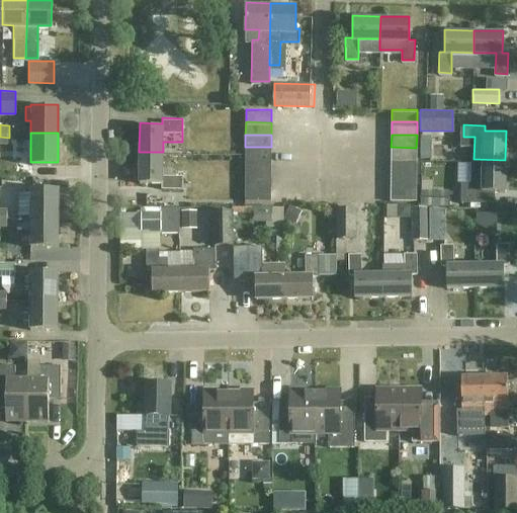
[(271,147),(245,147),(245,160),(270,160),(271,147)]
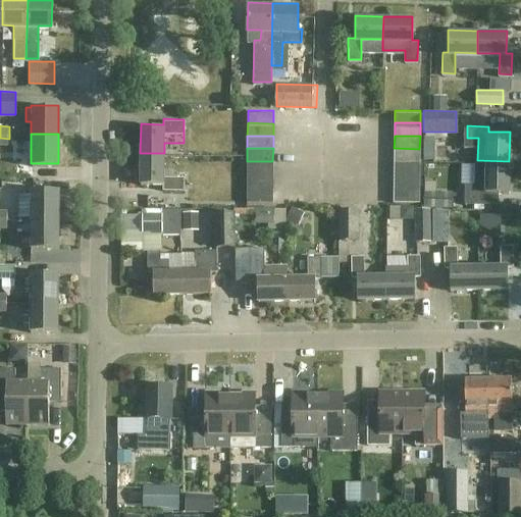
[(394,148),(394,161),(419,162),(419,149),(394,148)]
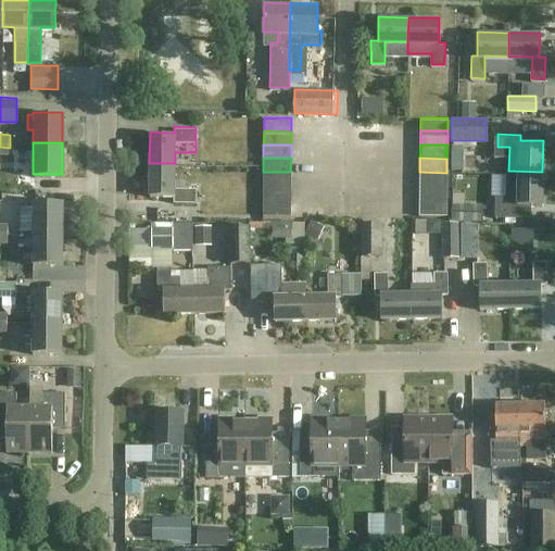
[(175,163),(149,163),(149,193),(173,195),(173,200),(194,200),(196,187),(187,187),(187,178),(174,178),(175,163)]
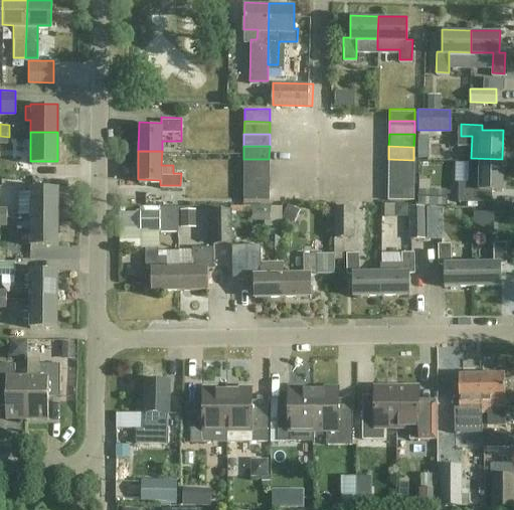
[(470,180),(459,180),(459,201),(491,202),(491,187),(501,187),(502,159),(471,158),(470,180)]
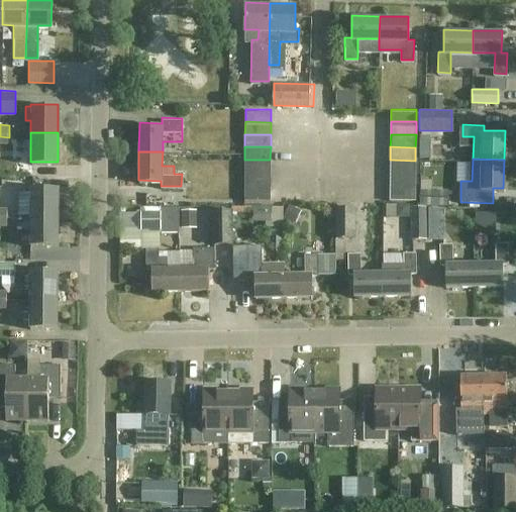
[(244,160),(244,172),(270,173),(270,160),(244,160)]
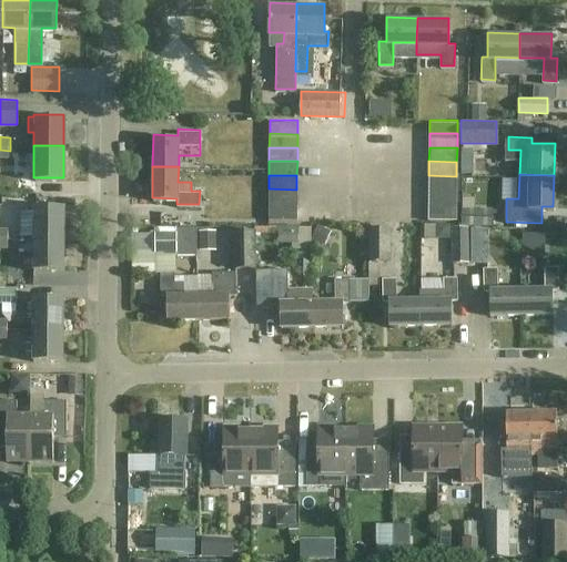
[(428,175),(428,190),(456,190),(456,176),(428,175)]
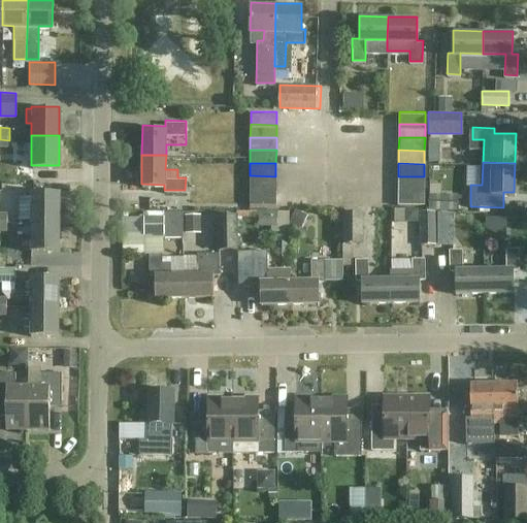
[(275,176),(250,175),(250,189),(275,189),(275,176)]
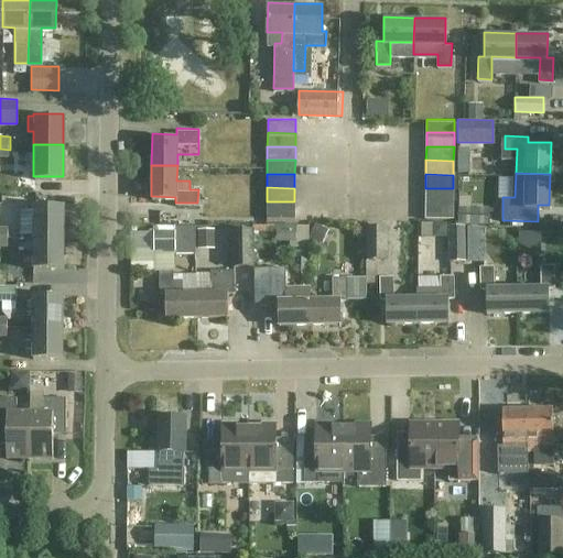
[(425,188),(425,201),(453,201),(453,188),(425,188)]
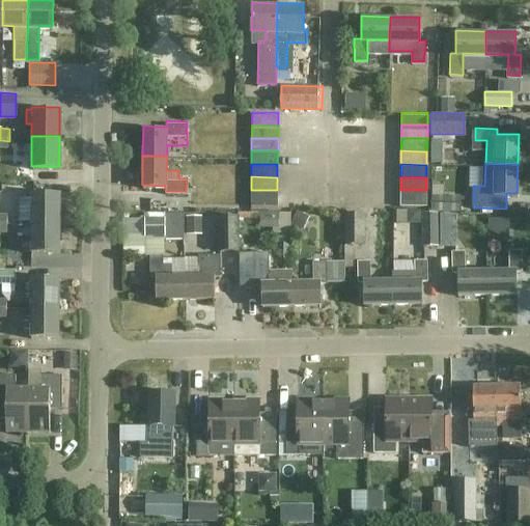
[(277,190),(251,190),(251,202),(277,203),(277,190)]
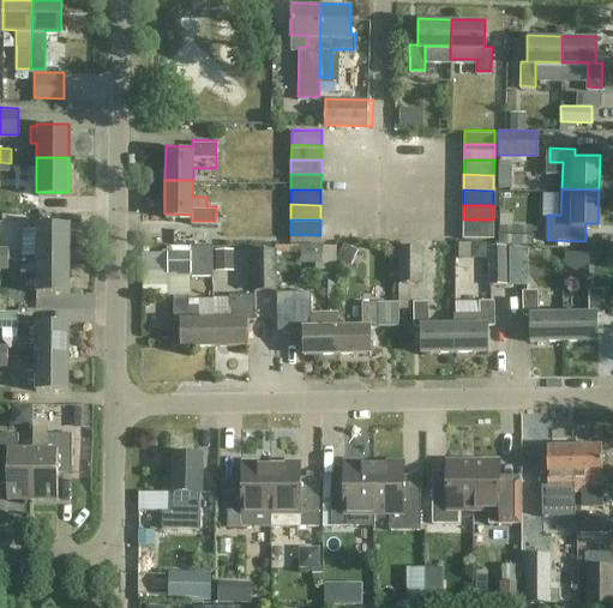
[(493,220),(463,220),(463,235),(492,235),(493,220)]
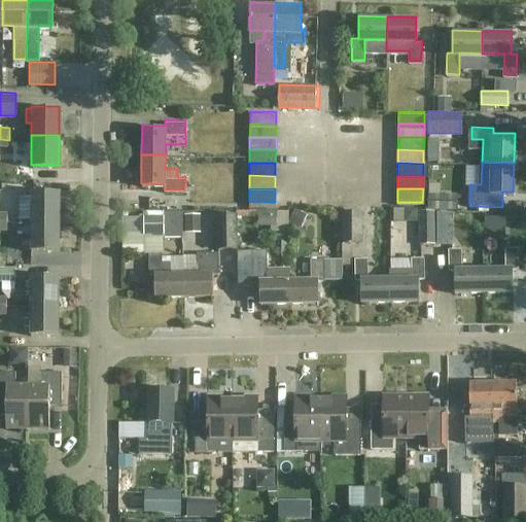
[(30,205),(30,219),(58,219),(59,189),(30,189),(30,193),(25,193),(25,205),(30,205)]
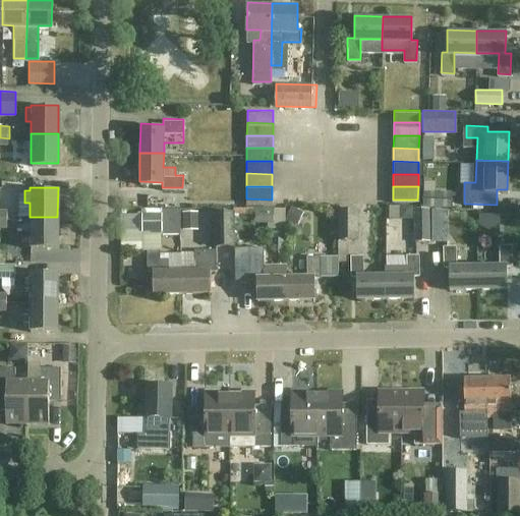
[(429,206),(413,206),(413,237),(429,237),(429,206)]
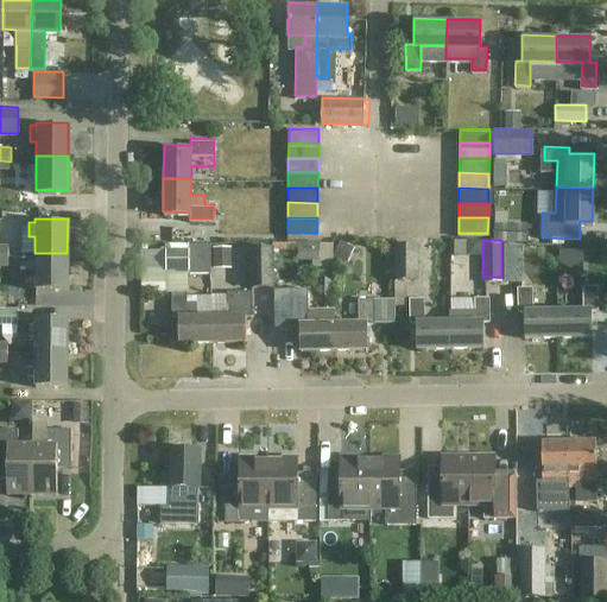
[(10,245),(0,245),(0,255),(10,257),(10,245)]
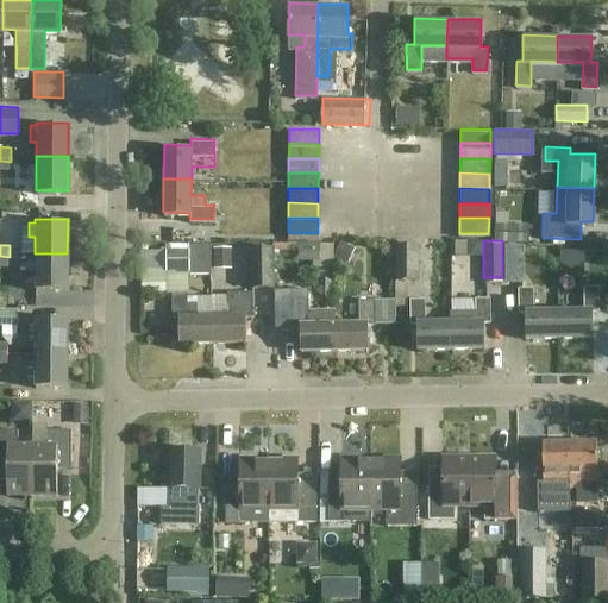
[(273,245),(251,245),(250,286),(273,286),(273,245)]
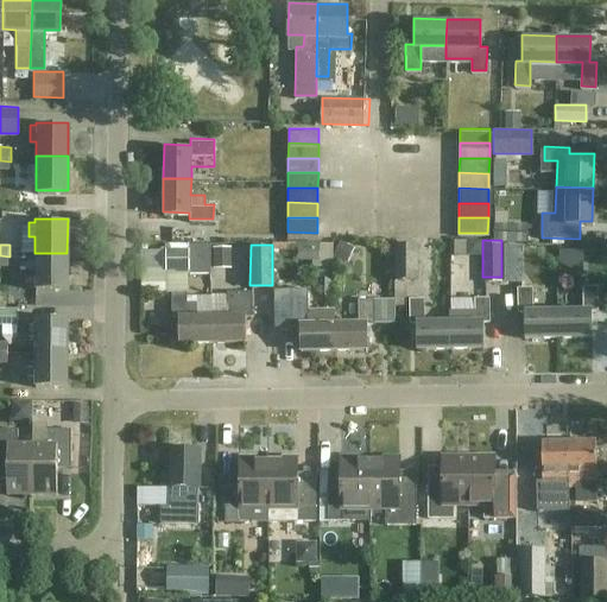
[(574,245),(558,246),(560,274),(575,273),(574,245)]
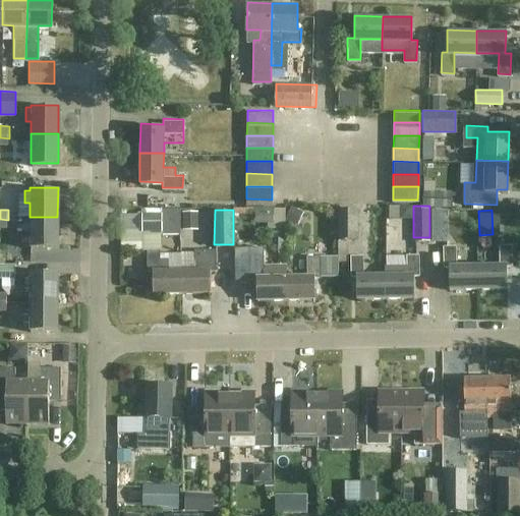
[(57,217),(30,217),(30,246),(57,246),(57,217)]
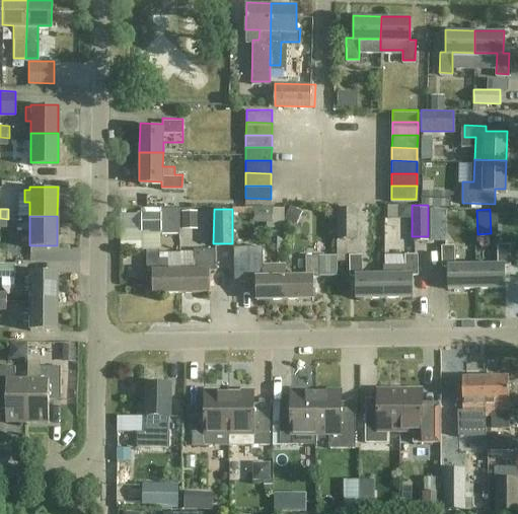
[(442,218),(432,218),(432,235),(442,234),(442,218)]
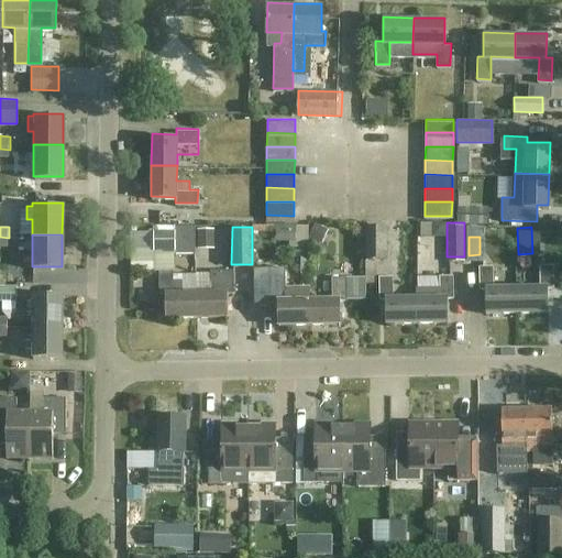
[(516,285),(517,309),(548,309),(547,285),(552,285),(552,263),(538,263),(539,285),(516,285)]
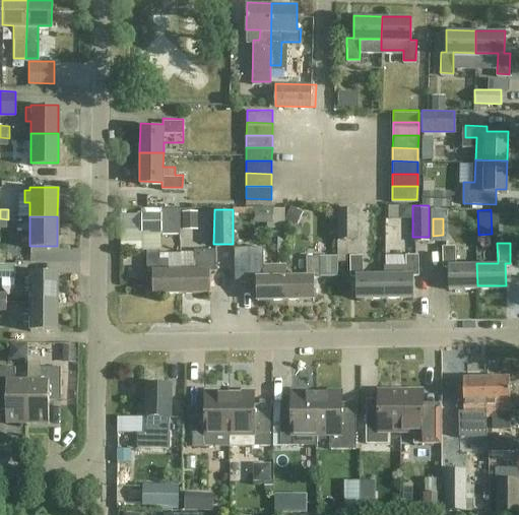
[(448,286),(477,285),(476,263),(455,264),(454,244),(442,244),(442,265),(448,264),(448,286)]
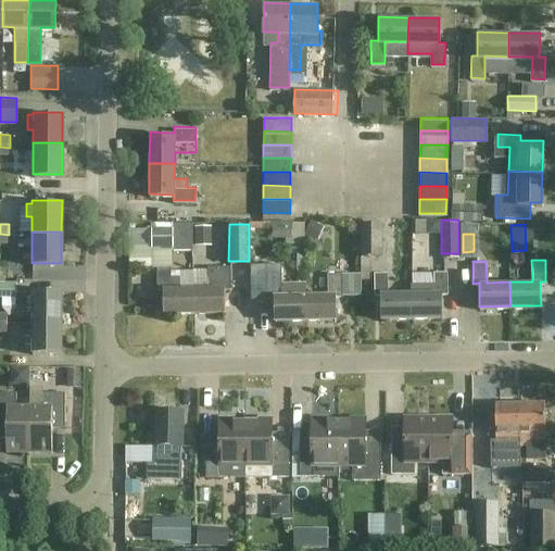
[(274,318),(305,317),(304,293),(304,282),(281,282),(281,273),(267,273),(267,263),(250,263),(250,297),(273,297),(274,318)]
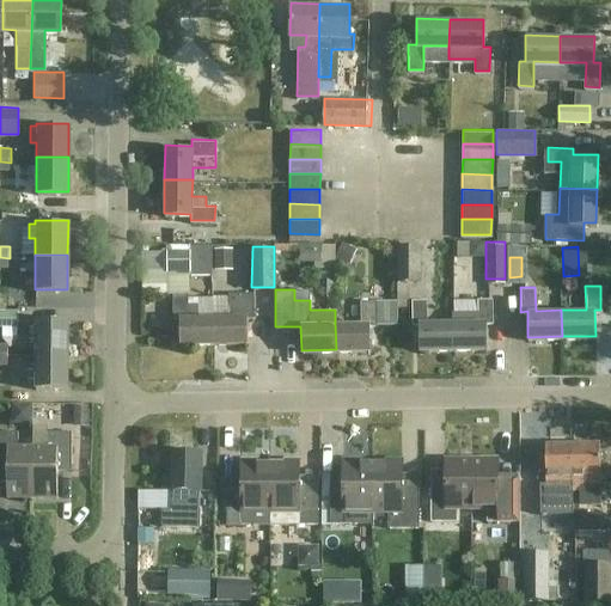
[(213,314),(213,342),(246,341),(246,316),(254,316),(252,291),(228,292),(228,294),(213,294),(213,314)]
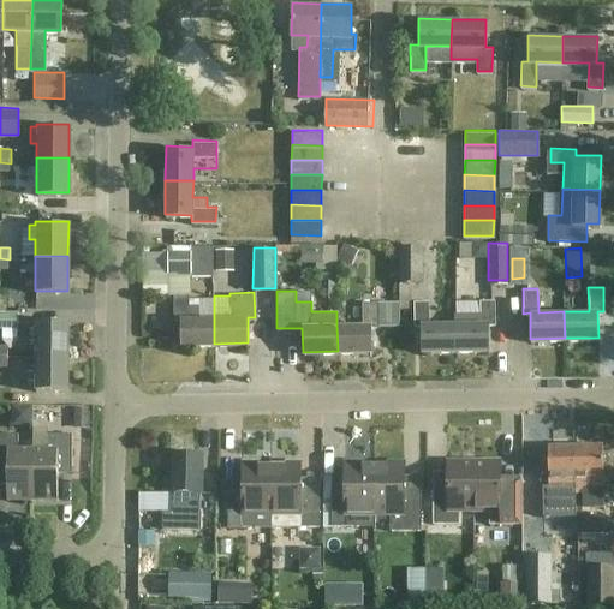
[(179,344),(214,344),(214,316),(197,317),(197,304),(188,304),(188,293),(173,293),(173,318),(179,318),(179,344)]
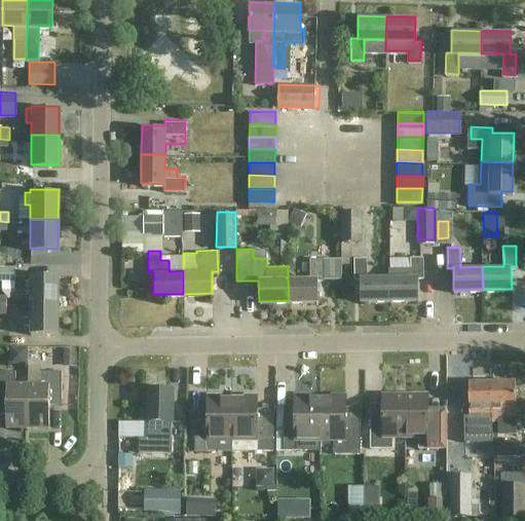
[(388,276),(388,299),(418,299),(418,276),(423,276),(423,256),(411,256),(411,259),(387,260),(387,276),(388,276)]
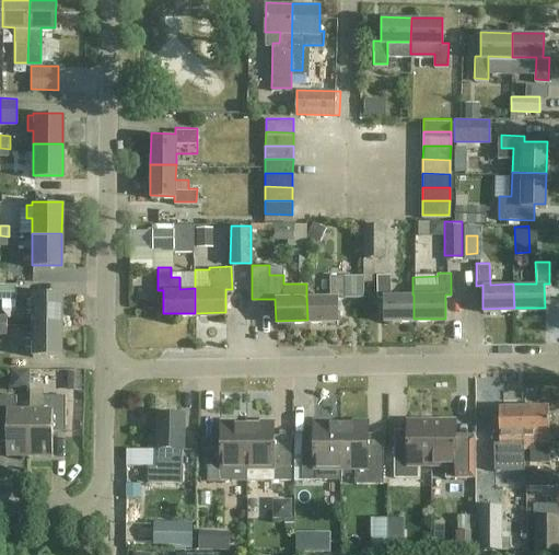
[(329,295),(306,296),(307,320),(338,320),(338,296),(342,296),(342,295),(362,295),(362,274),(329,274),(329,295)]
